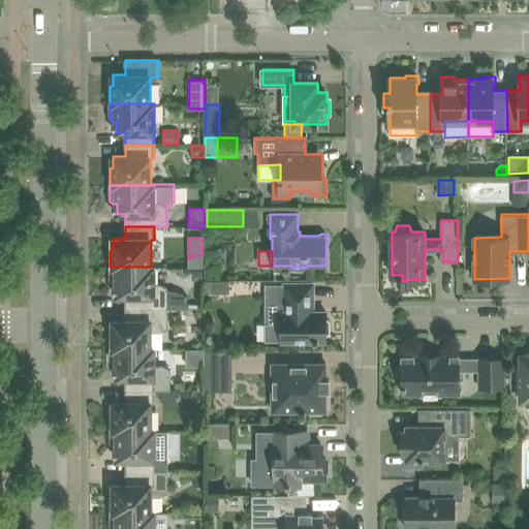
[(193,255),(188,259),(188,268),(203,268),(203,255),(193,255)]
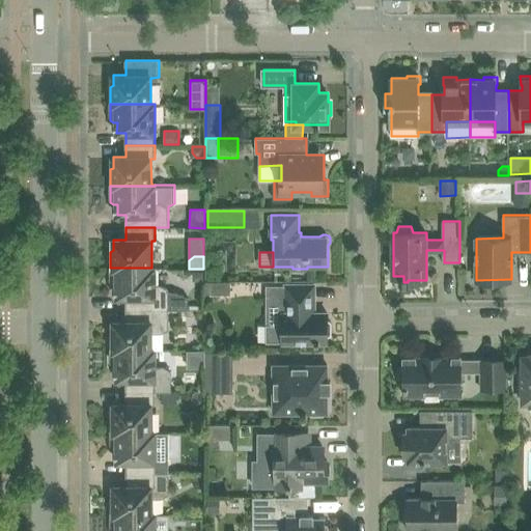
[(126,297),(126,309),(169,309),(189,309),(189,297),(177,291),(169,291),(169,288),(161,284),(156,284),(156,268),(151,268),(110,268),(110,284),(113,286),(117,286),(117,297),(126,297)]
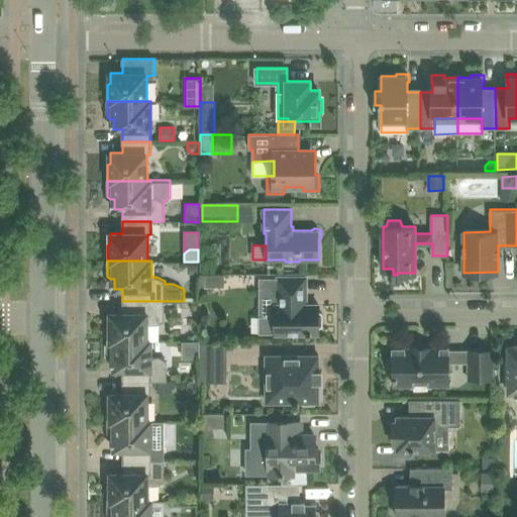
[(199,264),(189,264),(189,269),(193,274),(199,274),(199,264)]
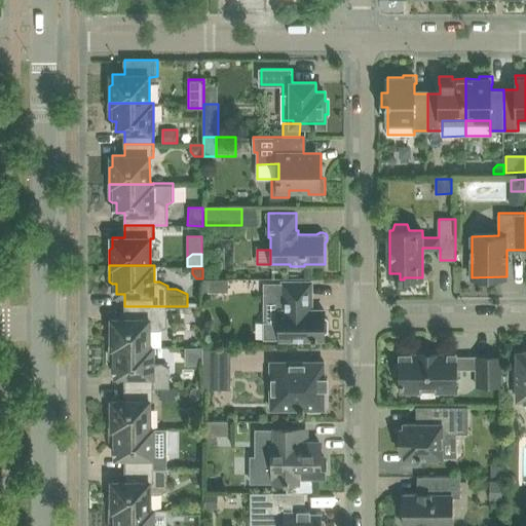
[(204,278),(203,291),(229,290),(229,278),(204,278)]
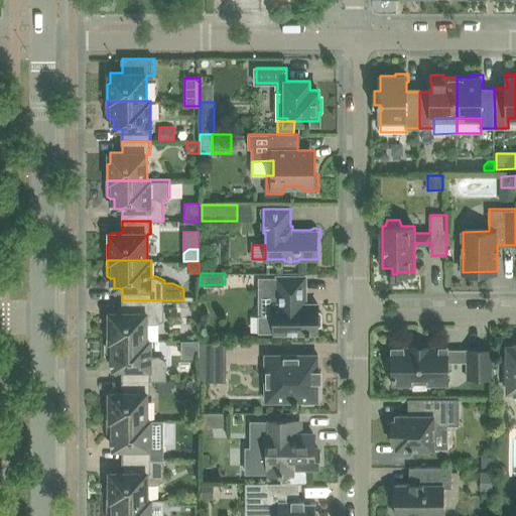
[(259,333),(298,333),(318,333),(318,327),(321,325),(321,312),(318,309),(318,303),(305,304),(305,277),(278,277),(279,304),(275,304),(275,315),(259,315),(259,333)]
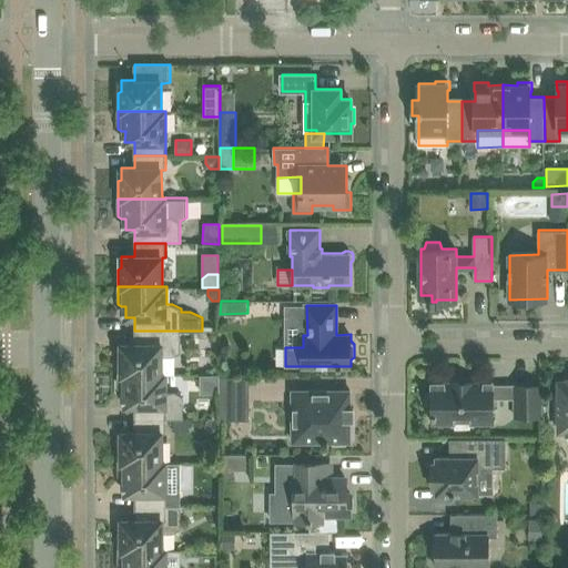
[(118,357),(118,375),(166,374),(162,374),(162,356),(172,356),(181,353),(181,331),(134,331),(134,344),(121,344),(121,355),(118,357)]
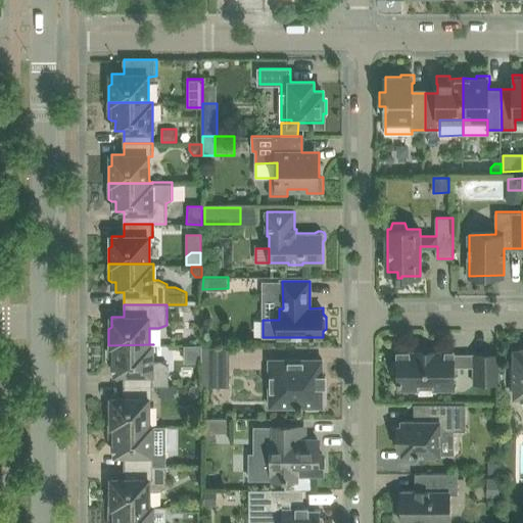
[(125,373),(125,385),(153,385),(169,385),(169,365),(161,361),(153,361),(153,344),(108,345),(109,362),(112,363),(115,363),(115,373),(125,373)]
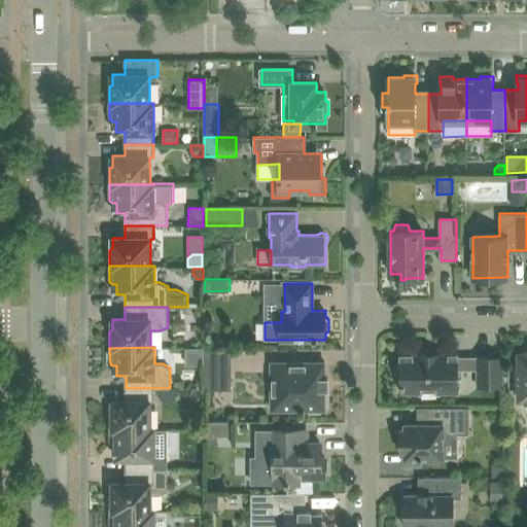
[(232,388),(232,350),(205,350),(205,388),(232,388)]
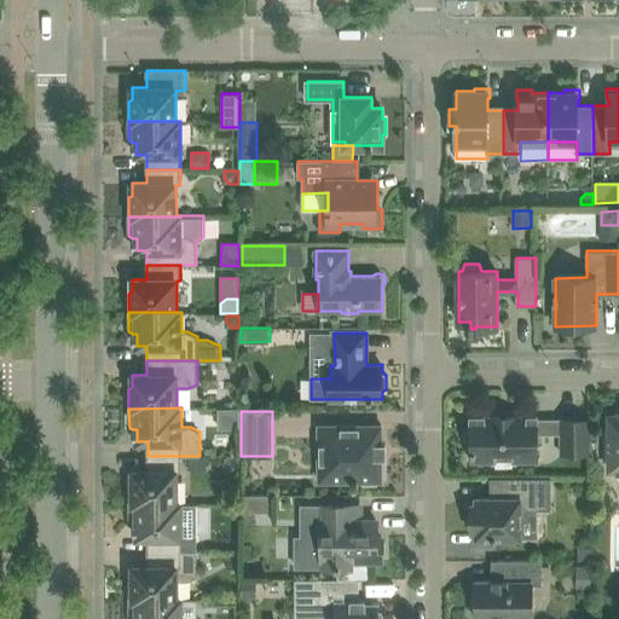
[(618,411),(618,412),(618,415),(609,415),(609,432),(603,432),(605,456),(605,461),(609,461),(609,469),(618,469),(618,473),(618,411)]
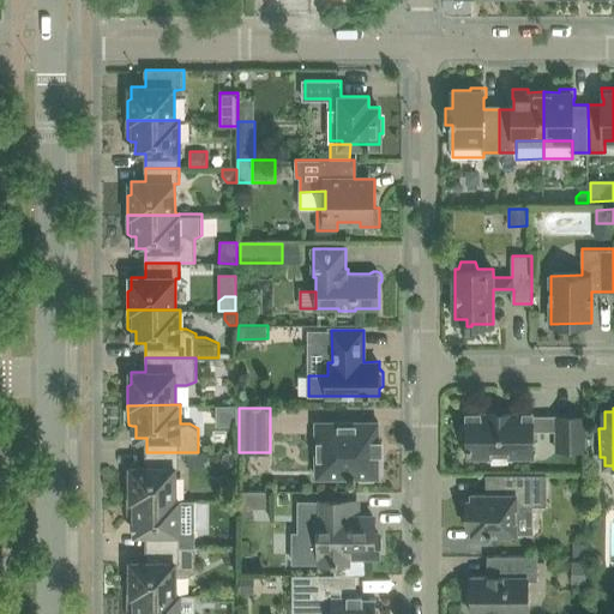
[(587,450),(585,440),(585,416),(557,416),(534,416),(534,411),(513,411),(511,411),(488,411),(488,413),(467,413),(468,425),(463,427),(463,441),(468,444),(468,457),(493,457),(493,462),(509,462),(509,457),(534,457),(534,431),(557,431),(557,450),(587,450)]
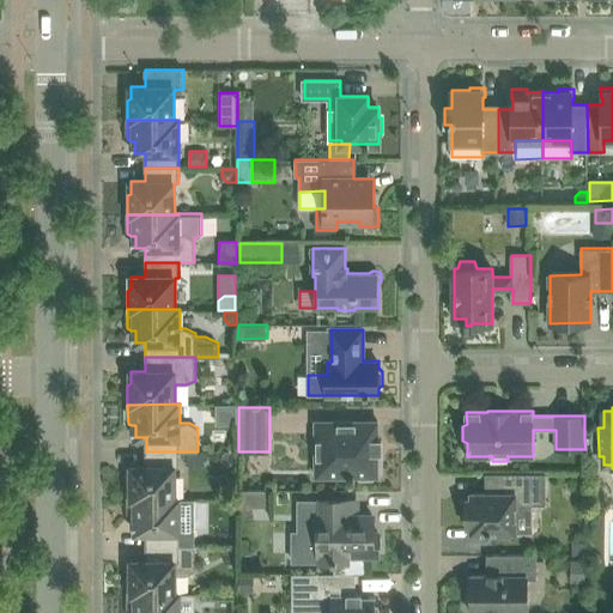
[(316,422),(316,450),(316,477),(328,477),(349,477),(349,479),(356,479),(356,477),(360,477),(360,479),(374,479),(374,477),(378,477),(378,472),(382,471),(382,457),(378,457),(378,455),(384,455),(384,438),(378,438),(378,422),(354,422),(316,422)]
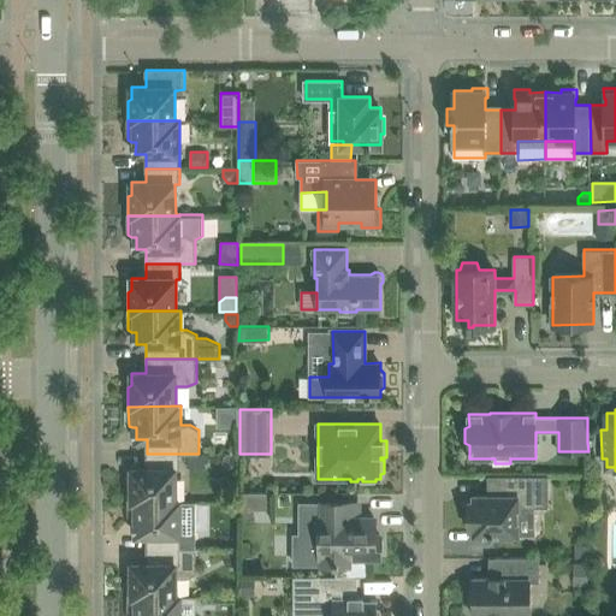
[(129,483),(129,502),(176,502),(176,469),(181,469),(181,454),(147,454),(147,468),(132,468),(132,480),(129,483)]
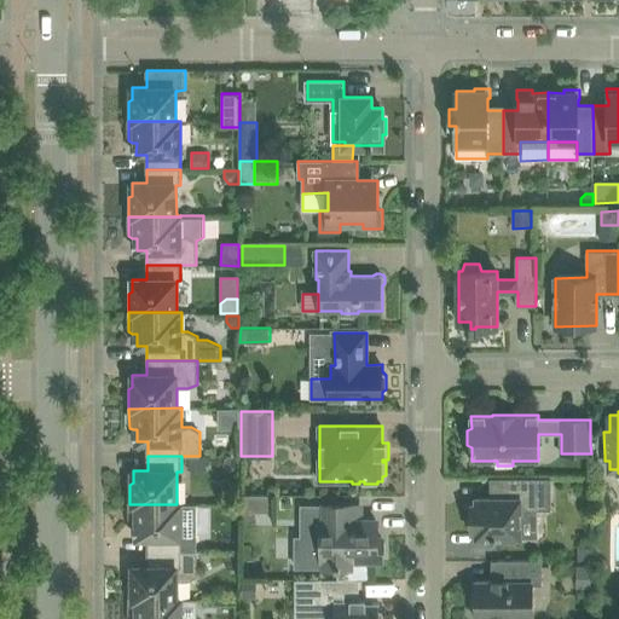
[(207,457),(189,457),(189,470),(207,470),(207,457)]
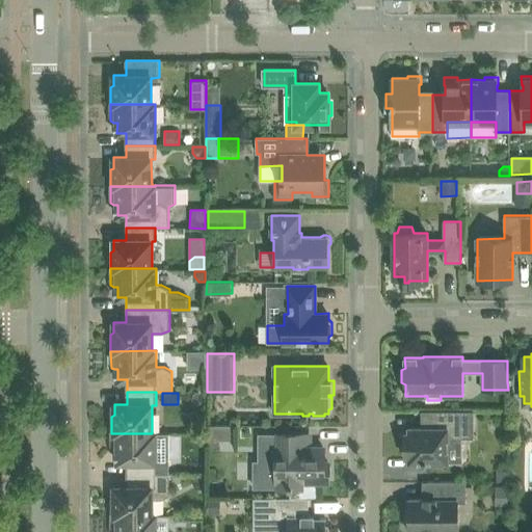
[(405,446),(405,455),(409,457),(409,462),(430,462),(449,462),(448,437),(462,437),(474,437),(474,410),(462,410),(421,410),(421,427),(408,427),(405,427),(405,446)]
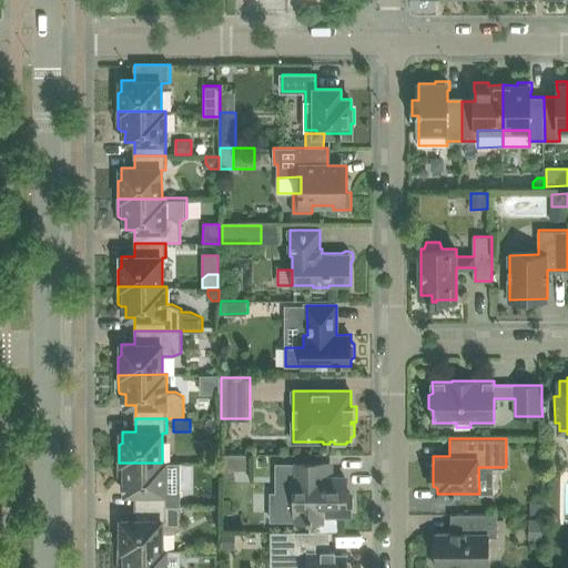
[(222,469),(250,469),(250,454),(222,454),(222,469)]
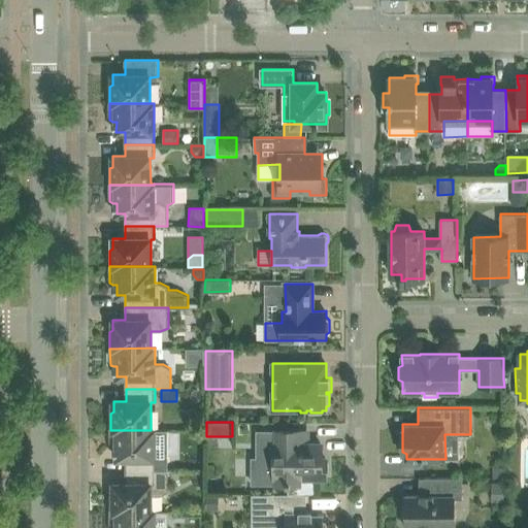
[(151,430),(110,430),(110,447),(113,449),(117,449),(117,459),(126,459),(126,470),(155,470),(166,470),(167,470),(167,458),(167,430),(151,430)]
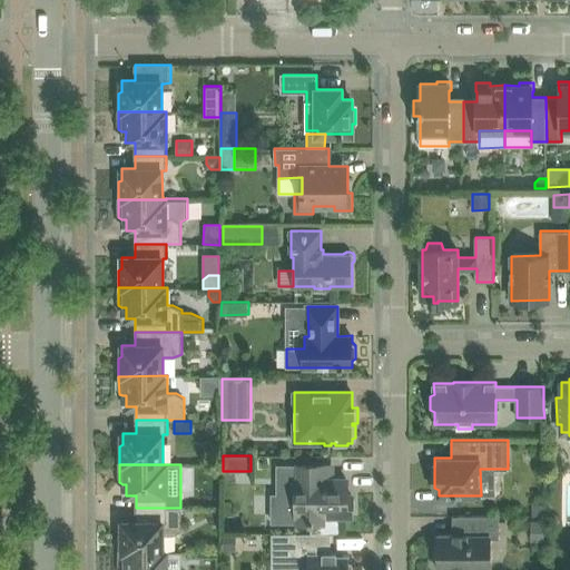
[(271,494),(271,522),(298,522),(302,522),(324,522),(324,516),(352,516),(352,512),(355,510),(355,501),(352,498),(352,494),(346,494),(346,479),(332,479),(332,465),(310,465),(298,465),(298,477),(298,494),(271,494)]
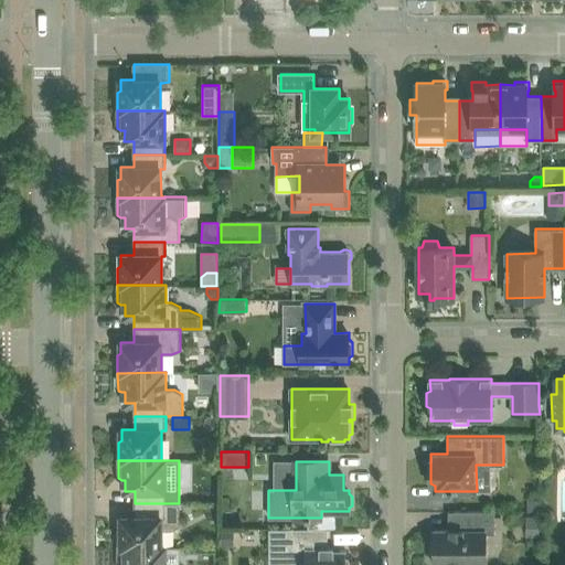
[(537,500),(529,500),(529,511),(537,511),(537,500)]
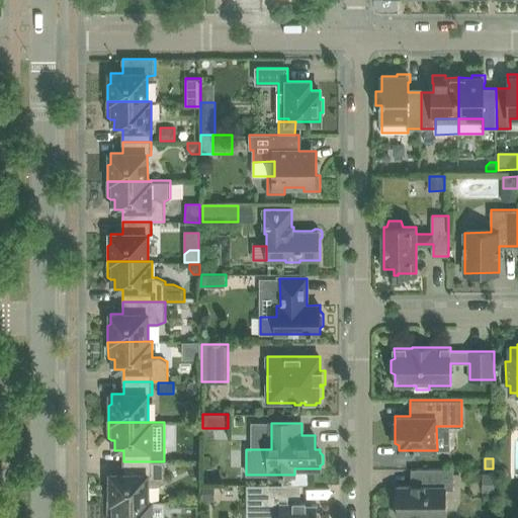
[(108,486),(108,502),(152,502),(152,501),(149,501),(149,486),(158,486),(163,483),(163,461),(152,461),(123,461),(123,473),(111,473),(111,484),(108,486)]
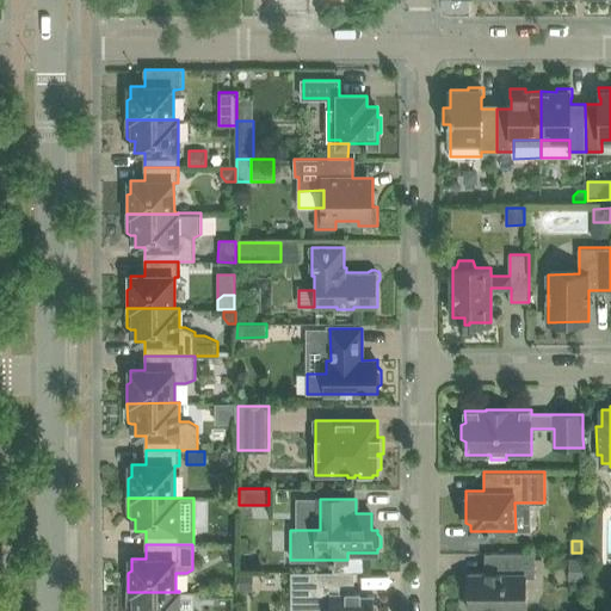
[(536,553),(516,553),(492,553),(492,569),(488,573),(469,573),(469,584),(466,586),(466,598),(470,600),(470,610),(499,610),(516,610),(526,610),(526,578),(536,576),(536,553)]
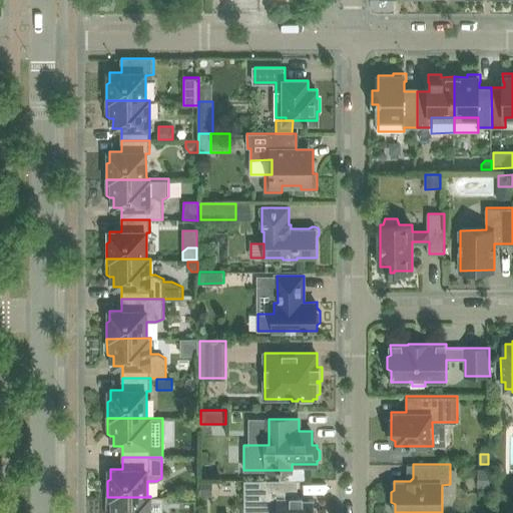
[(491,468),(478,468),(478,488),(491,488),(491,468)]
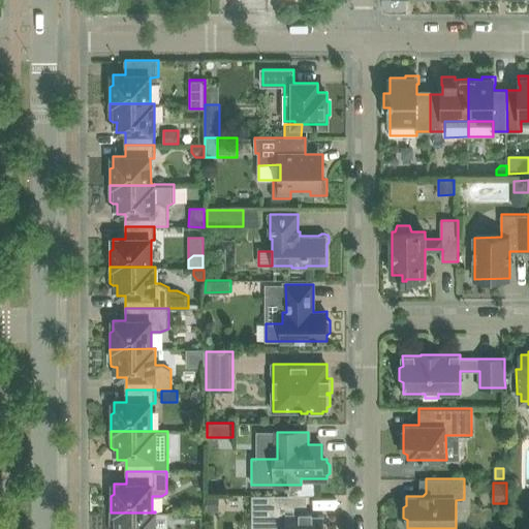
[(327,528),(327,523),(324,522),(324,515),(313,515),(313,512),(307,512),(307,495),(252,495),(252,528),(286,528),(285,528),(327,528)]
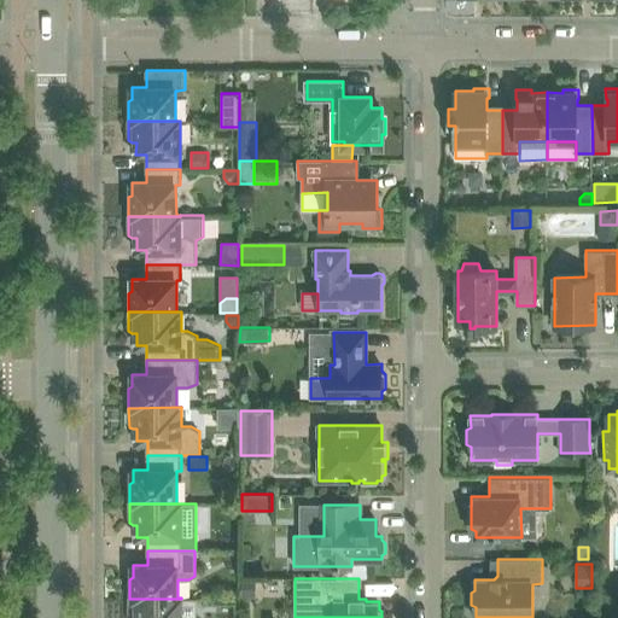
[(256,581),(242,581),(242,596),(256,596),(256,581)]
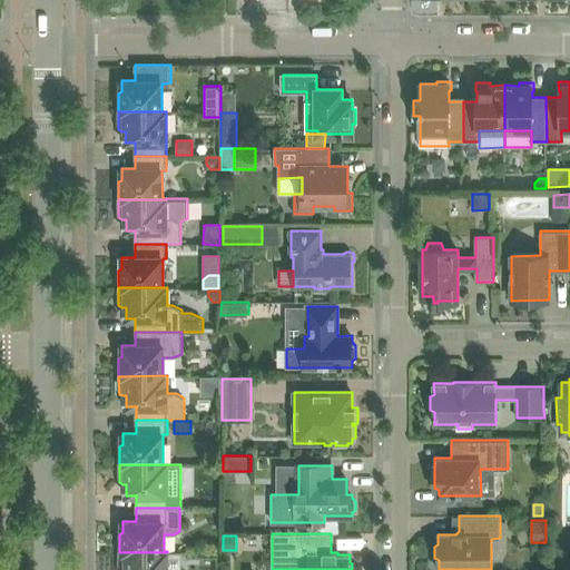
[(173,569),(174,569),(167,569),(167,552),(119,552),(119,569),(173,569)]
